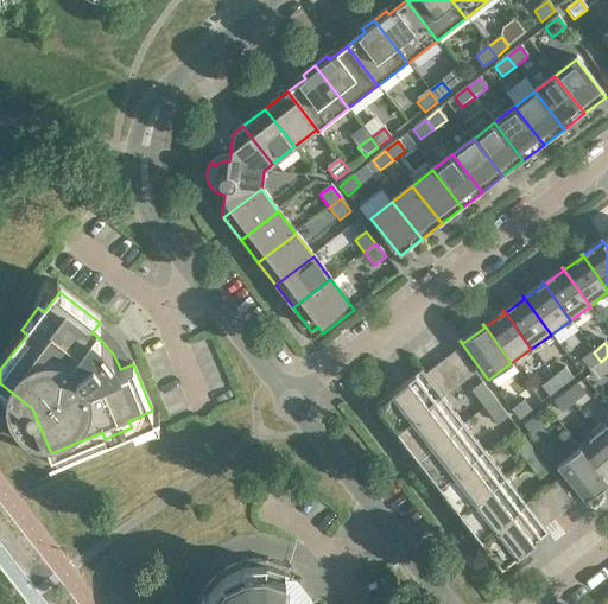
[(474,375),(456,351),(445,360),(463,383),(474,375)]
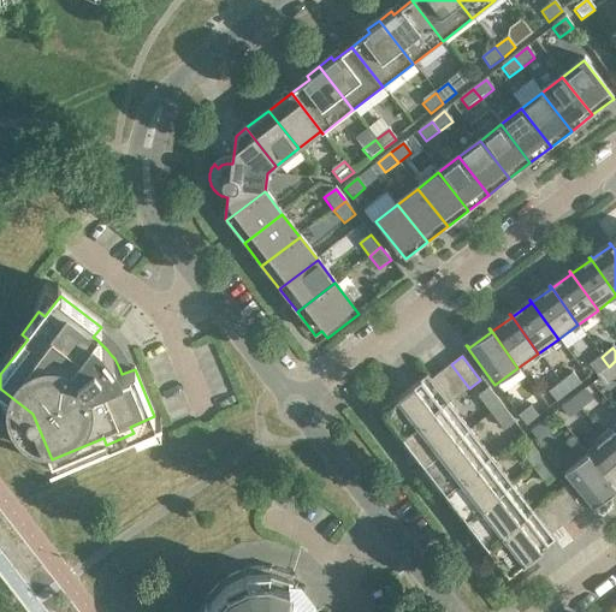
[(609,367),(602,357),(590,367),(597,376),(609,367)]
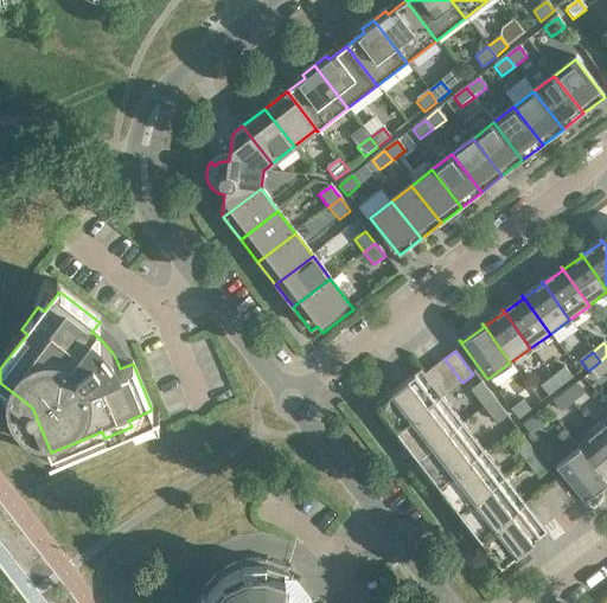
[(462,383),(445,359),(434,367),(452,391),(462,383)]
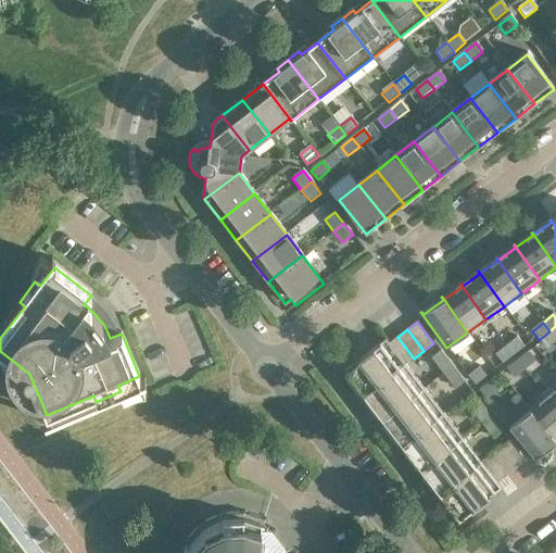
[(555,341),(555,340),(550,331),(539,340),(546,350),(555,341)]
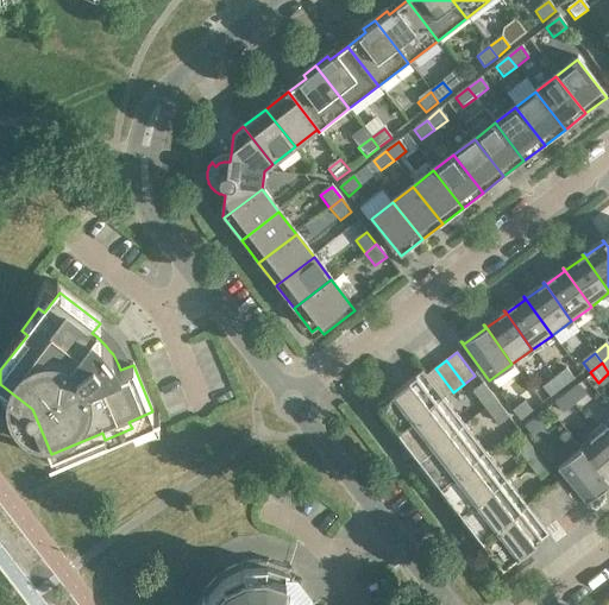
[(435,369),(426,377),(425,378),(443,401),(443,399),(444,399),(453,392),(435,369)]
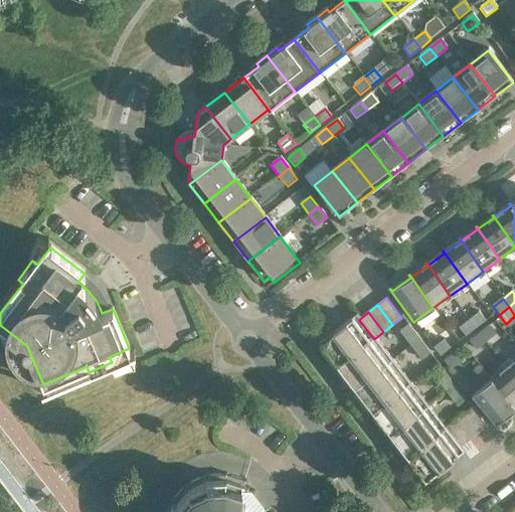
[(360,319),(356,314),(318,344),(324,352),(321,355),(333,370),(374,339),(359,320),(360,319)]
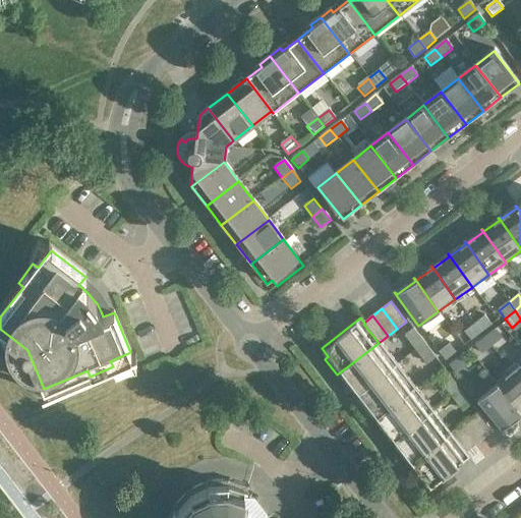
[(483,318),(473,325),(480,334),(490,326),(483,318)]
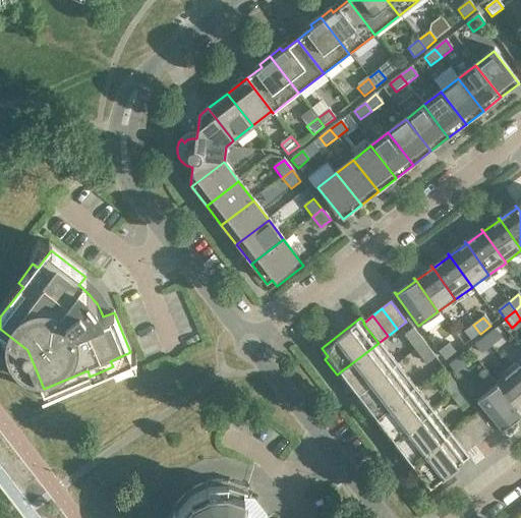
[(480,334),(473,325),(464,333),(470,342),(480,334)]
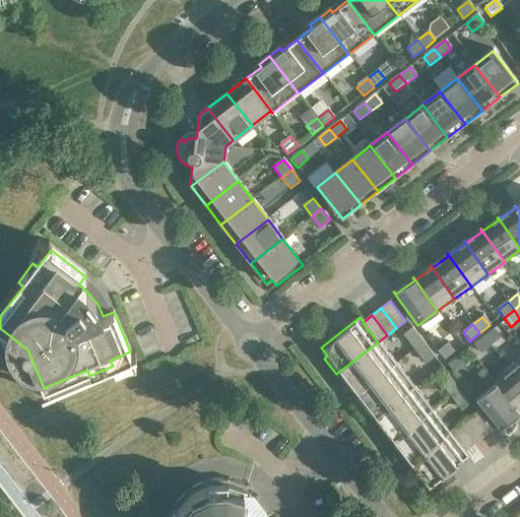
[(424,343),(412,329),(403,336),(414,350),(424,343)]
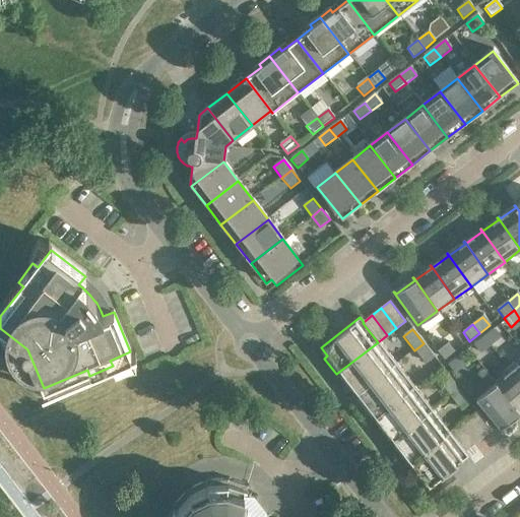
[(501,338),(494,330),(483,337),(491,346),(501,338)]
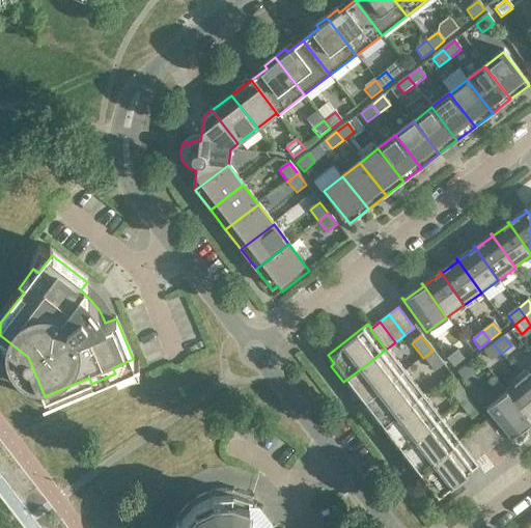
[(501,354),(494,344),(483,353),(491,362),(501,354)]
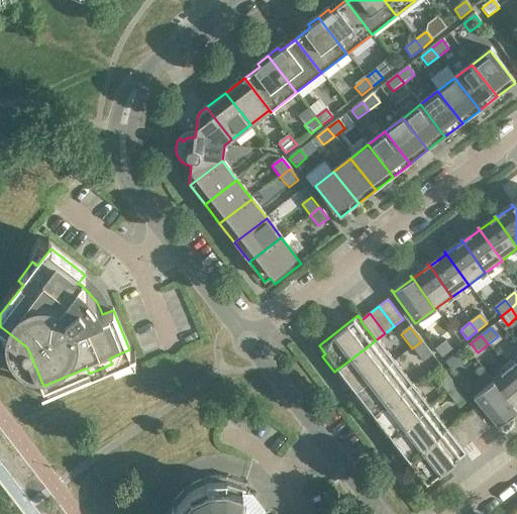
[(376,339),(376,340),(334,372),(346,387),(351,383),(357,391),(394,363),(377,339),(376,339)]
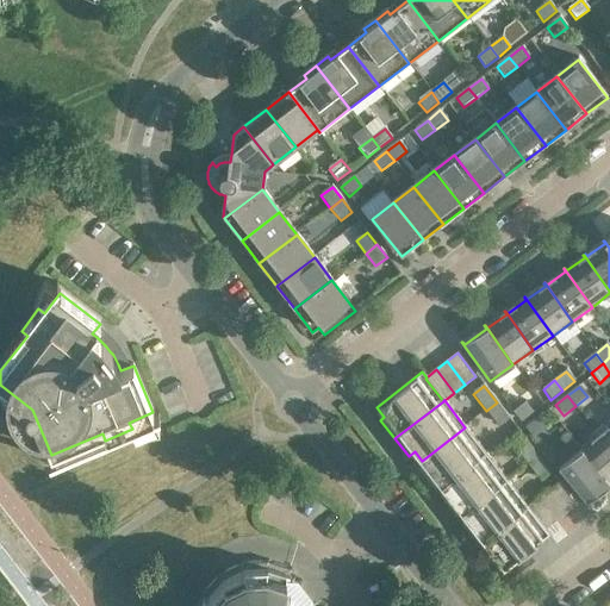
[(509,419),(497,403),(486,411),(499,428),(509,419)]
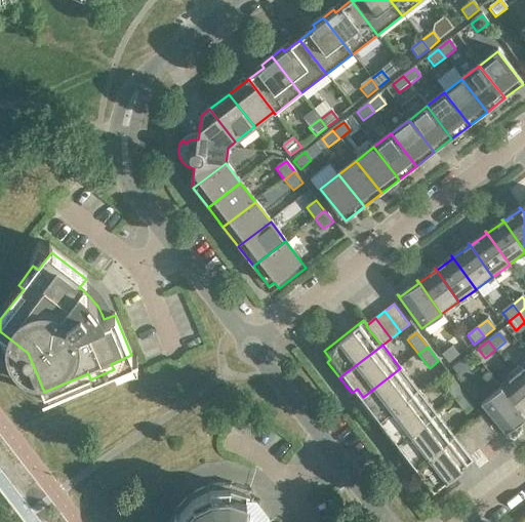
[(452,347),(442,355),(448,364),(459,356),(452,347)]
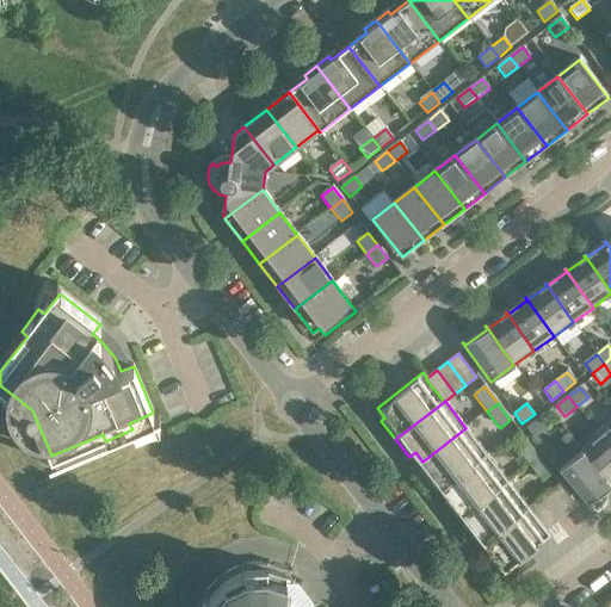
[(547,429),(538,420),(526,428),(535,439),(547,429)]
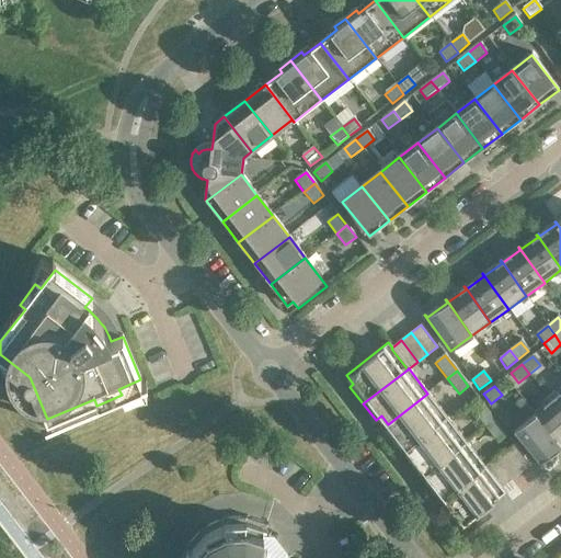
[(560,393),(551,400),(560,412),(560,393)]
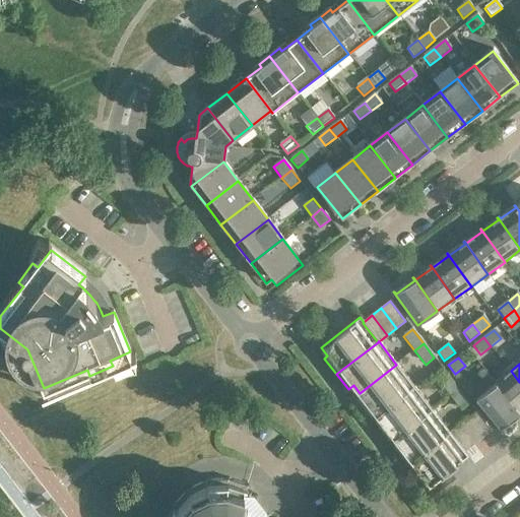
[(414,388),(396,365),(360,393),(365,400),(360,404),(372,421),(414,388)]
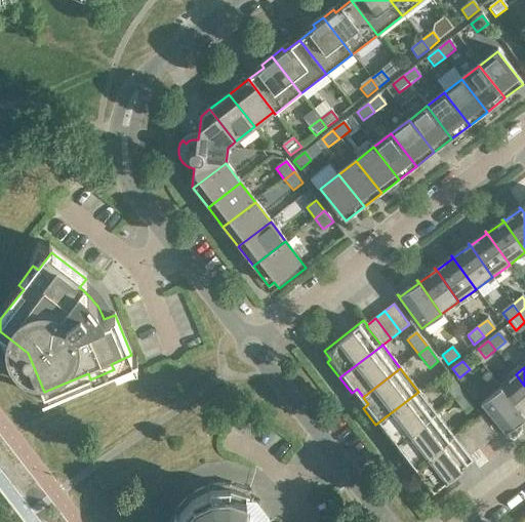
[(524,386),(516,374),(499,389),(524,418),(524,417),(524,416),(524,386)]
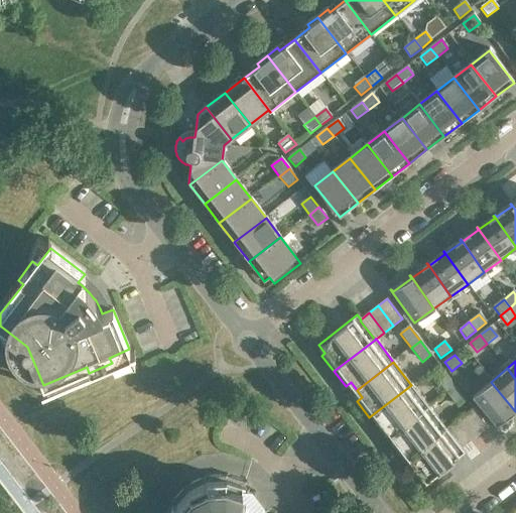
[(456,387),(444,373),(436,379),(446,393),(456,387)]
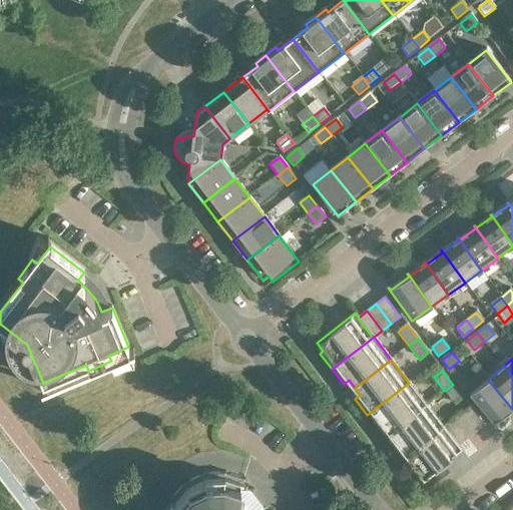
[(512,409),(488,380),(470,395),(495,426),(496,425),(494,423),(512,409),(512,410),(512,409)]
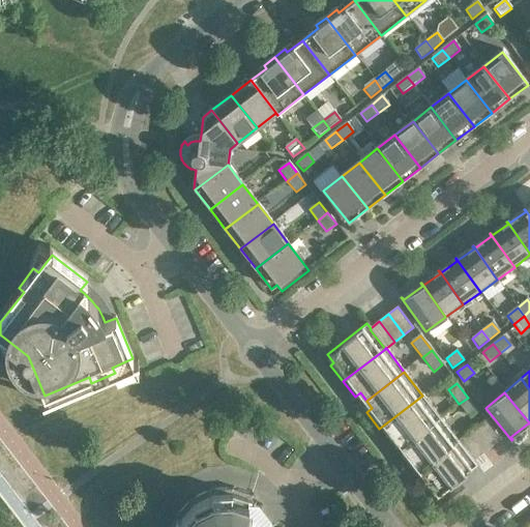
[(440,418),(422,396),(379,429),(391,444),(396,440),(403,447),(440,418)]
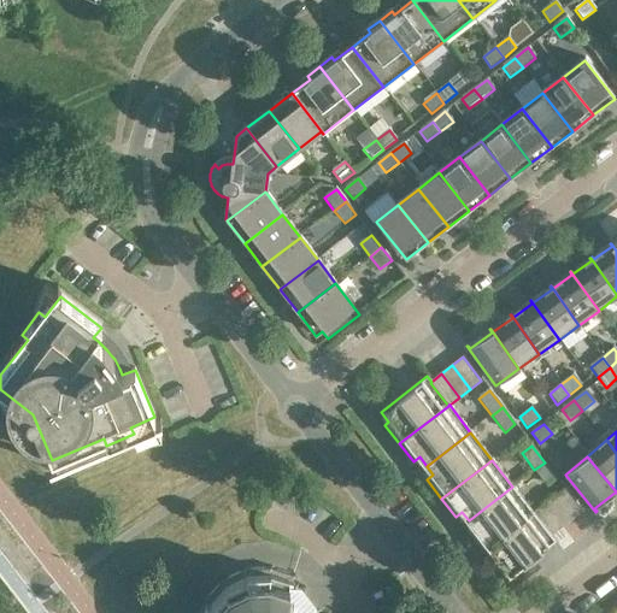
[(558,479),(545,463),(534,470),(547,487),(558,479)]
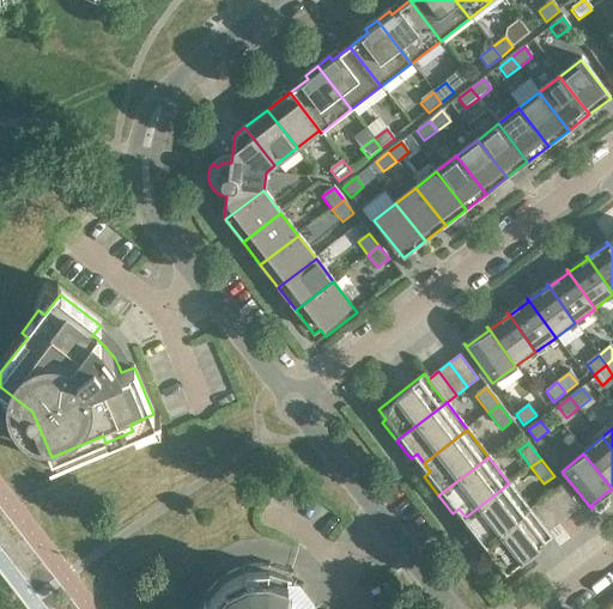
[(529,511),(509,483),(466,517),(473,527),(466,531),(480,549),(529,512),(530,511),(529,511)]
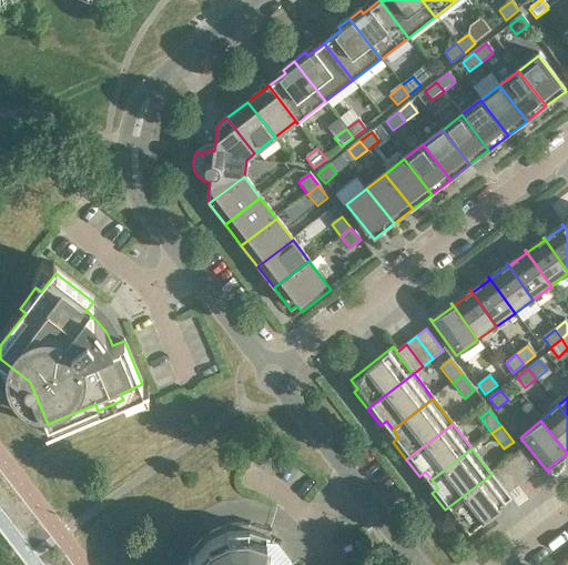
[(537,473),(520,451),(510,458),(527,481),(537,473)]
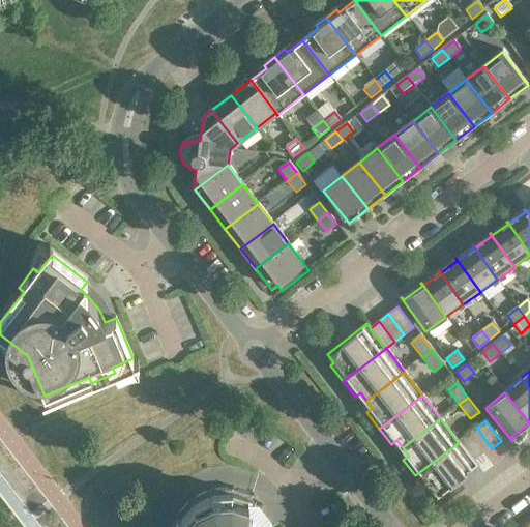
[(492,448),(476,428),(467,435),(482,456),(492,448)]
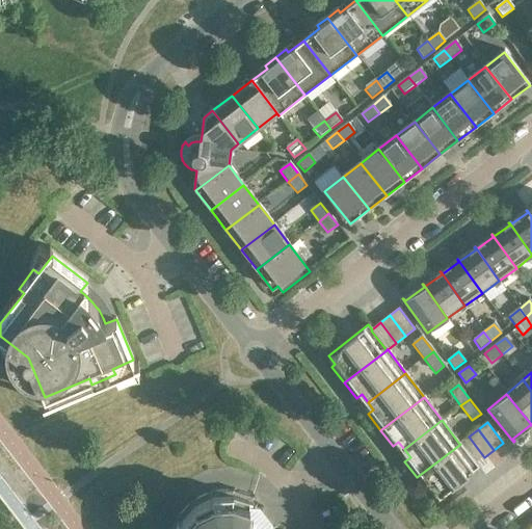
[(484,457),(469,437),(459,444),(460,444),(459,445),(475,465),(475,464),(484,457)]
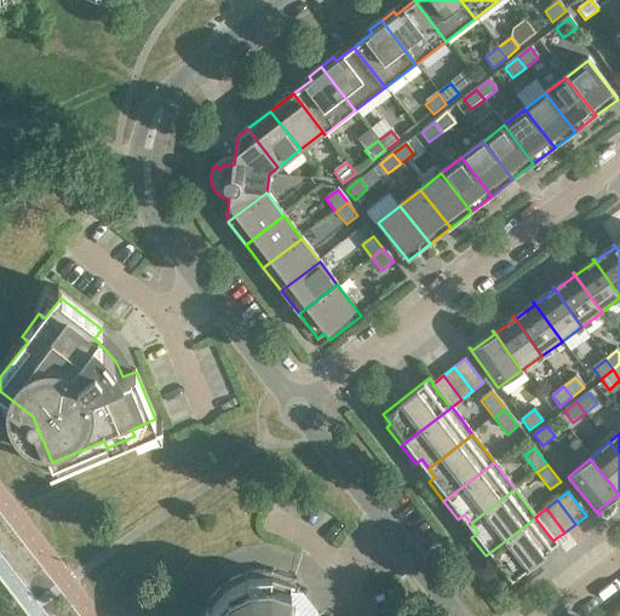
[(511,581),(534,564),(558,546),(554,540),(554,541),(535,518),(486,556),(500,575),(504,571),(511,581)]
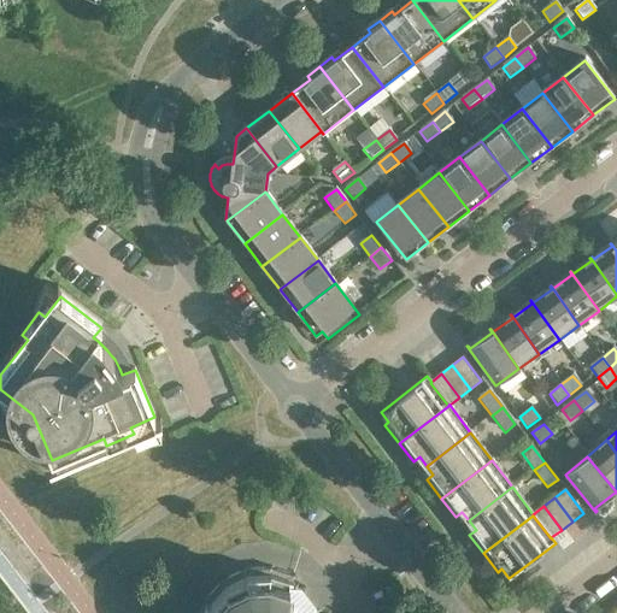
[(297,612),(288,601),(289,589),(295,578),(271,570),(245,571),(222,583),(213,593),(205,602),(200,612),(297,612)]
